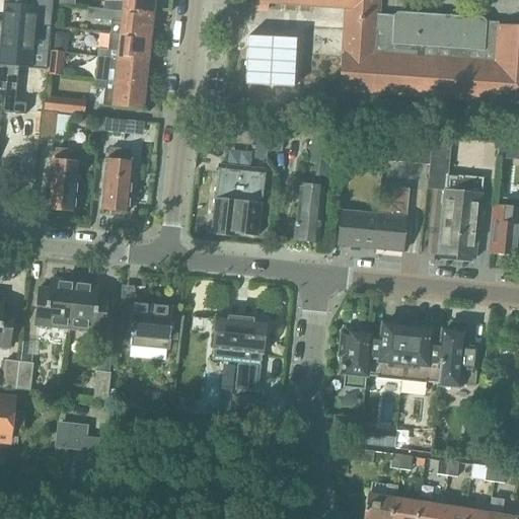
[(0,0),(0,90),(3,91),(2,102),(14,103),(18,66),(47,69),(53,0),(0,0)]
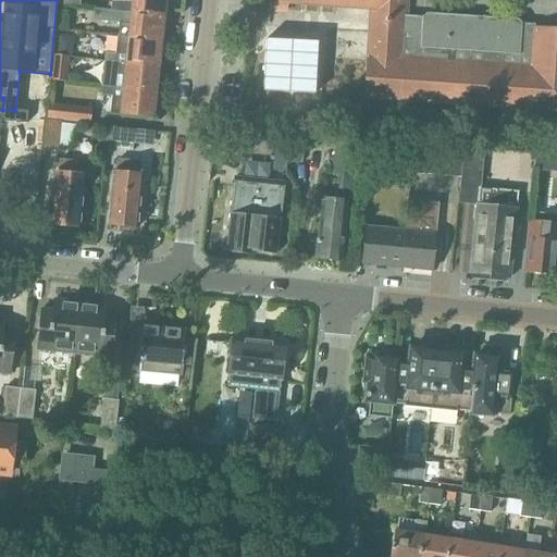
[(113,11),(164,16),(165,0),(133,0),(133,2),(113,2),(113,11)]
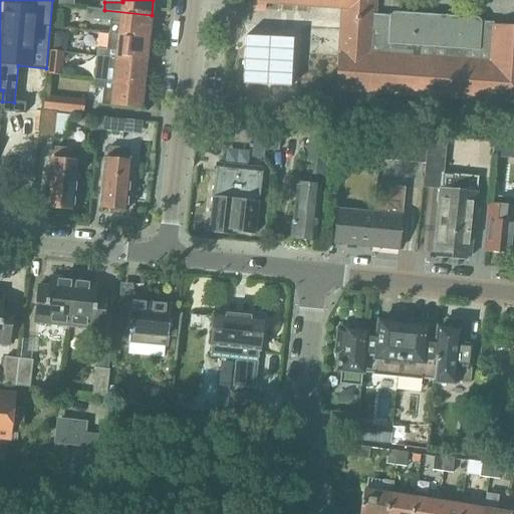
[(375,14),(376,0),(248,0),(249,1),(252,1),(251,9),(264,10),(265,2),(344,7),(338,89),(513,101),(513,26),(482,25),(483,21),(480,17),(395,12),(392,15),(375,14)]
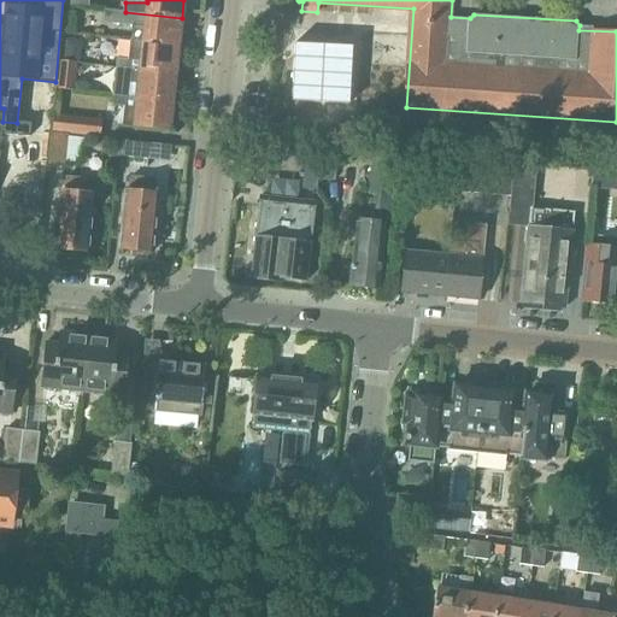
[(106,11),(105,23),(134,27),(133,42),(178,47),(182,18),(125,12),(106,11)]
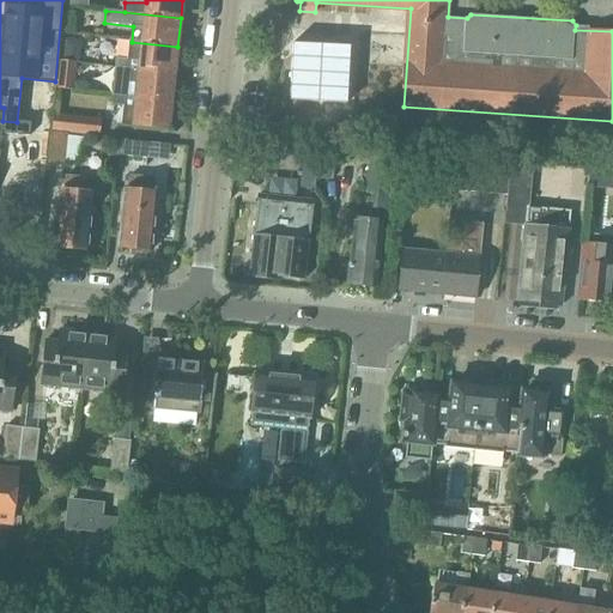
[(78,61),(80,41),(65,40),(62,60),(78,61)]
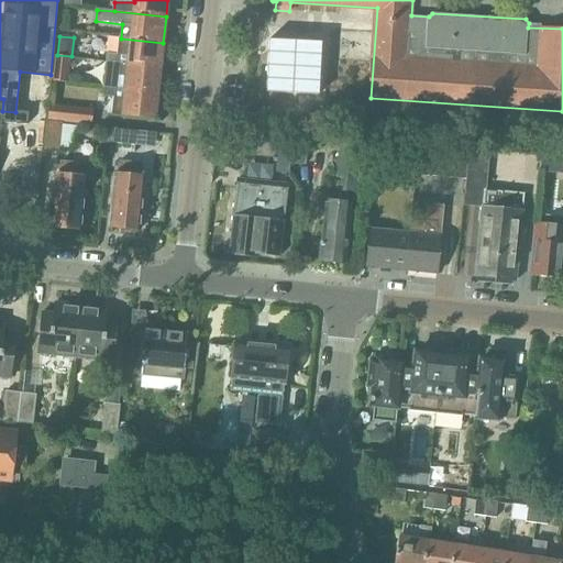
[(108,55),(107,63),(161,68),(163,43),(121,39),(119,55),(119,56),(108,55)]
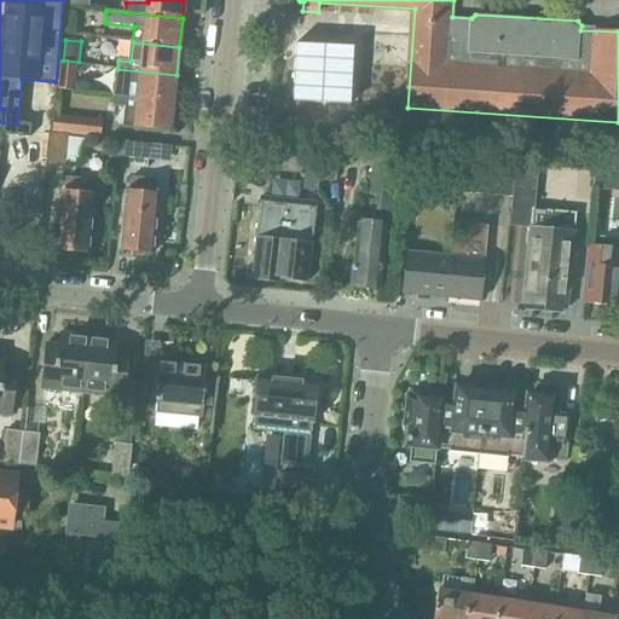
[(353,47),(296,45),(293,102),(351,104),(353,47)]
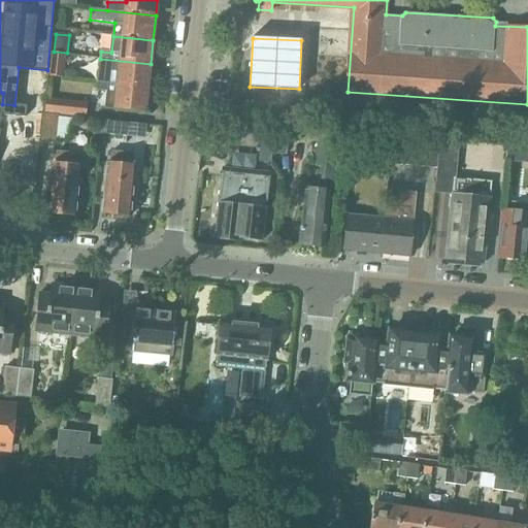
[(50,53),(47,76),(64,77),(66,54),(50,53)]
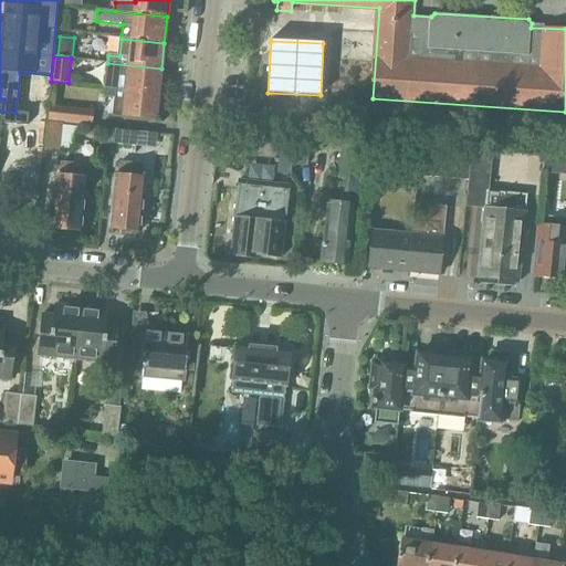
[(106,72),(104,88),(158,94),(161,69),(107,63),(106,72)]
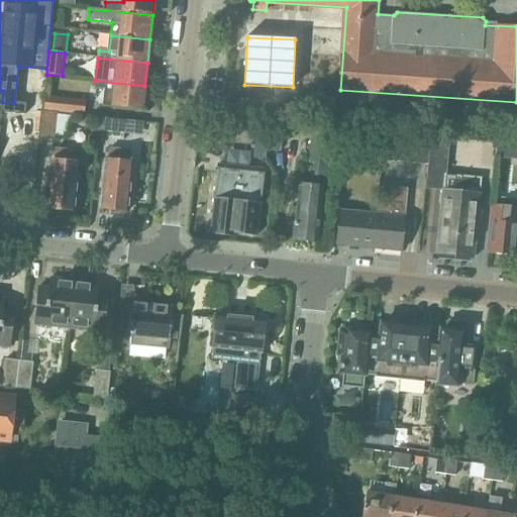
[(95,81),(95,89),(104,90),(102,106),(142,110),(144,86),(95,81)]
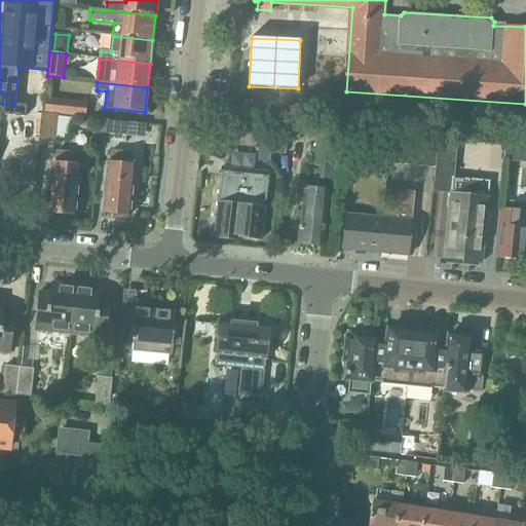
[(86,117),(87,104),(47,99),(46,113),(86,117)]
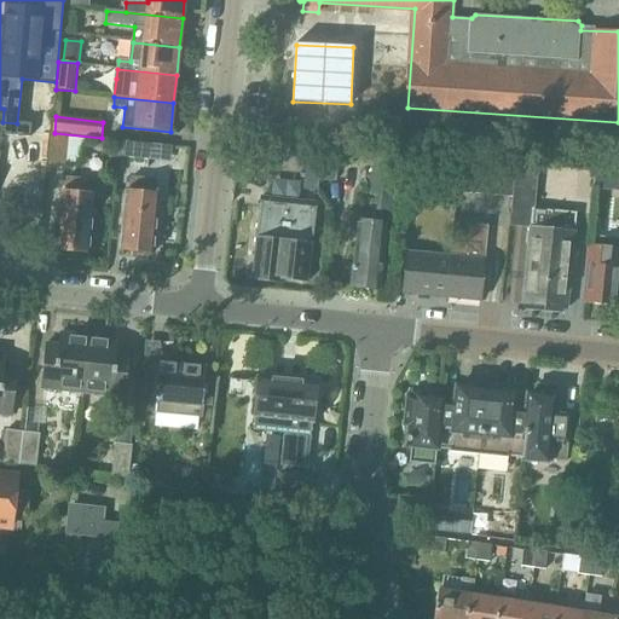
[(287,128),(271,127),(268,144),(284,145),(287,128)]
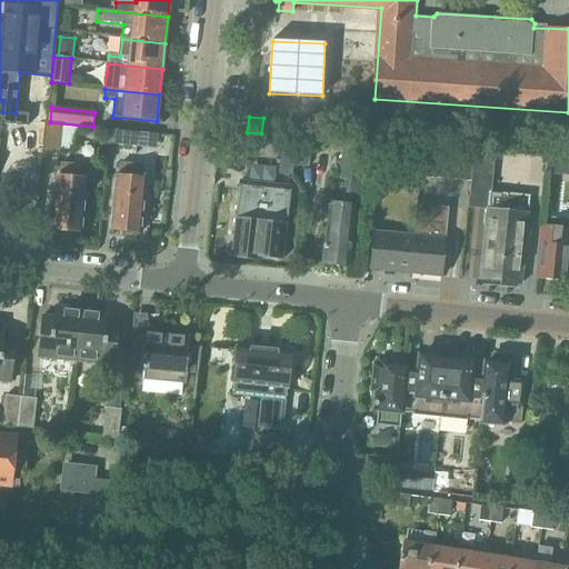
[(273,119),(272,131),(292,133),(309,136),(310,122),(295,121),(273,119)]
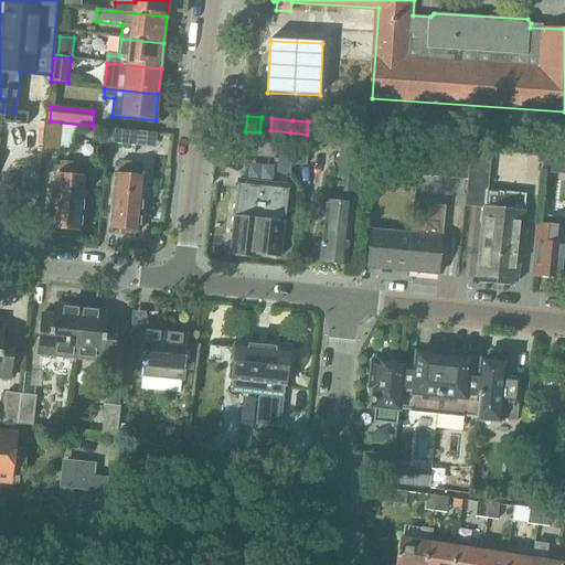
[(59,152),(62,125),(49,124),(45,151),(59,152)]
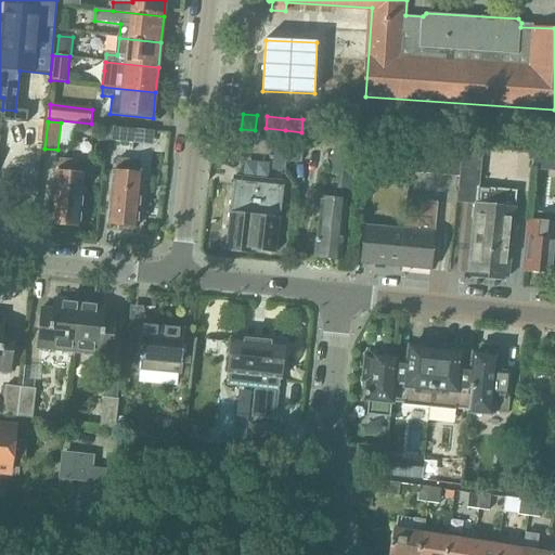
[(134,144),(136,130),(108,127),(107,142),(134,144)]
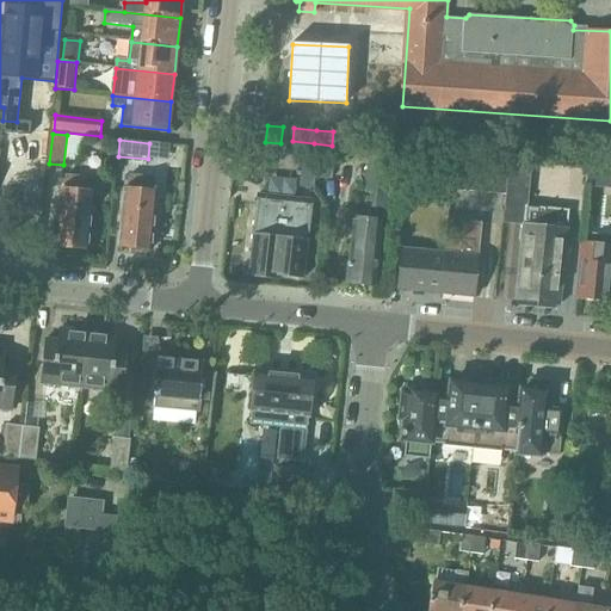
[(303,149),(302,150),(298,187),(313,189),(314,171),(318,150),(303,149)]
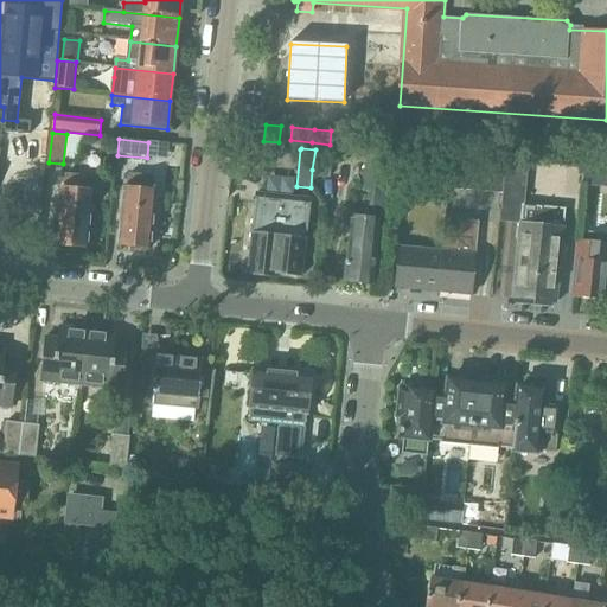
[(384,206),(391,154),(365,151),(360,190),(369,191),(368,205),(384,206)]
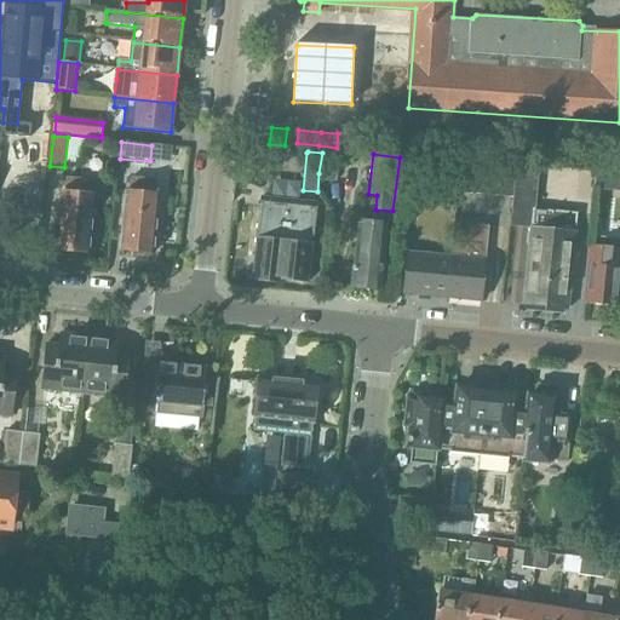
[(336,182),(339,159),(325,156),(322,179),(336,182)]
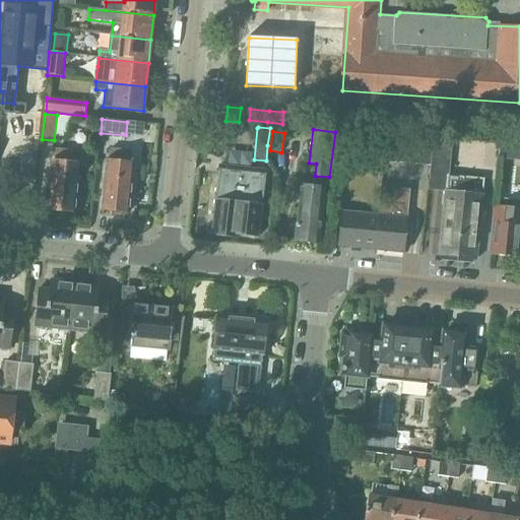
[(430,166),(433,141),(386,137),(384,161),(430,166)]
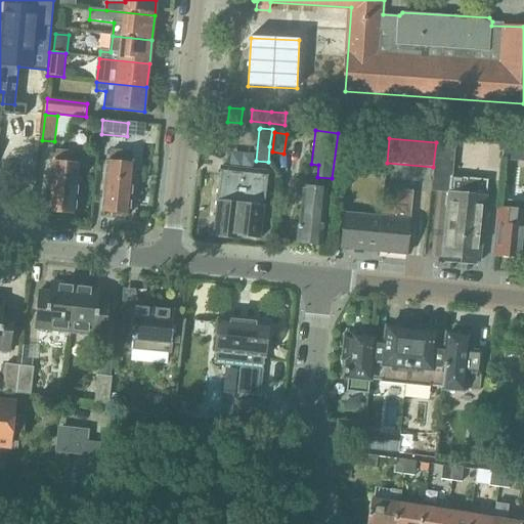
[(501,163),(503,143),(469,141),(469,145),(436,142),(433,167),(431,191),(447,193),(449,176),(487,180),(488,162),(501,163)]
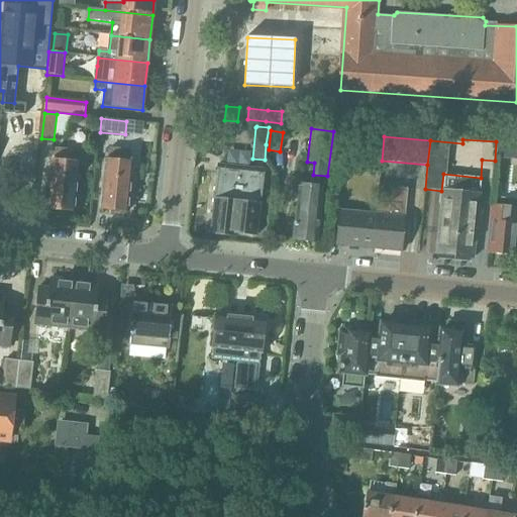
[(110,161),(106,161),(101,209),(129,211),(133,164),(130,163),(131,150),(111,148),(110,161)]
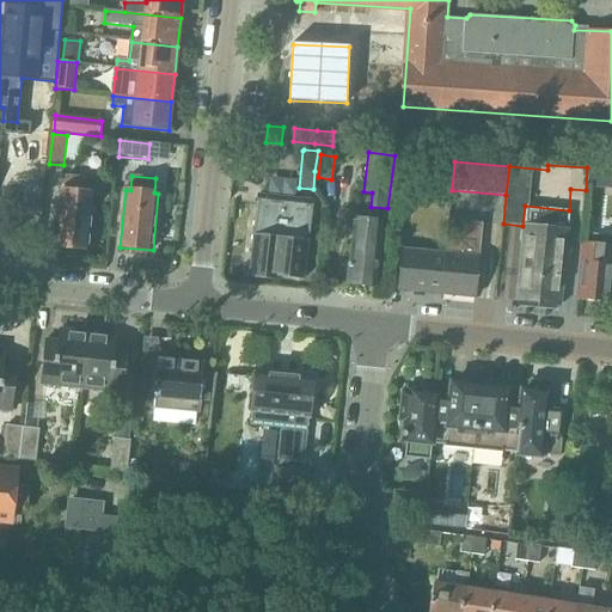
[(67,177),(66,191),(61,190),(55,248),(89,250),(95,194),(90,194),(91,179),(67,177)]
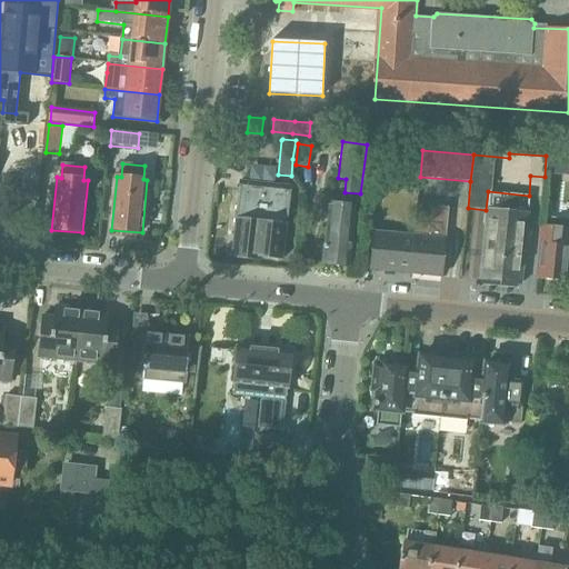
[(288,218),(290,187),(240,182),(237,212),(235,212),(235,220),(236,220),(232,258),(261,261),(261,258),(283,260),(287,226),(288,226),(289,218),(288,218)]
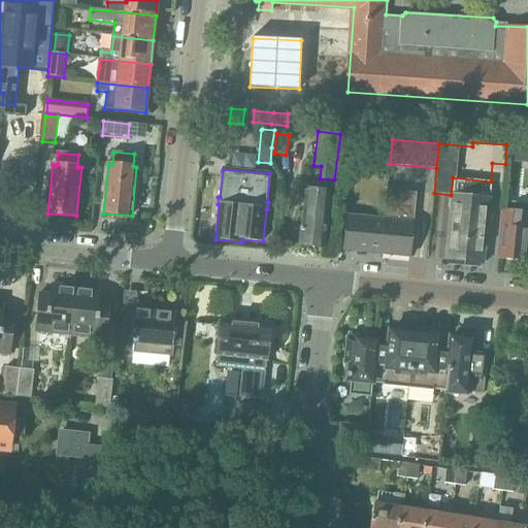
[(488,208),(491,182),(453,177),(451,195),(450,205),(488,208)]
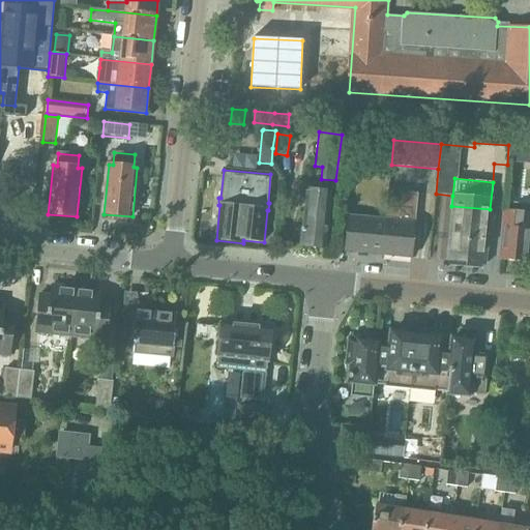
[(323,248),(329,189),(306,187),(305,198),(300,245),(323,248)]
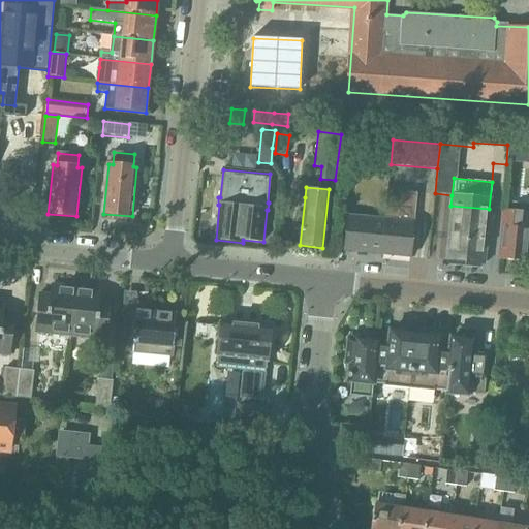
[(412,256),(417,193),(387,190),(385,219),(382,254),(412,256)]
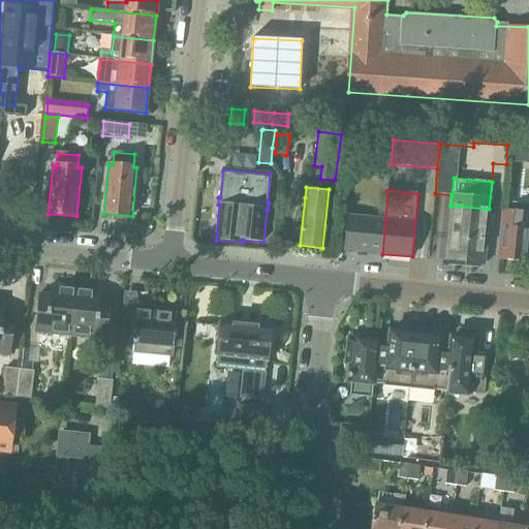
[(486,237),(489,209),(450,206),(448,232),(486,237)]
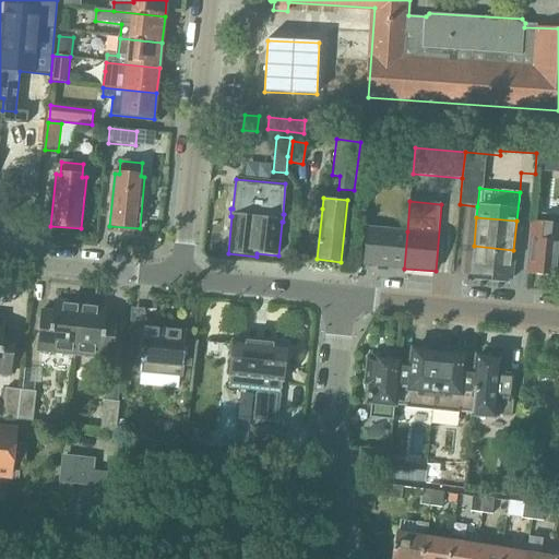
[(558,225),(532,223),(526,275),(555,278),(557,256),(558,256),(558,242),(558,238),(558,225)]
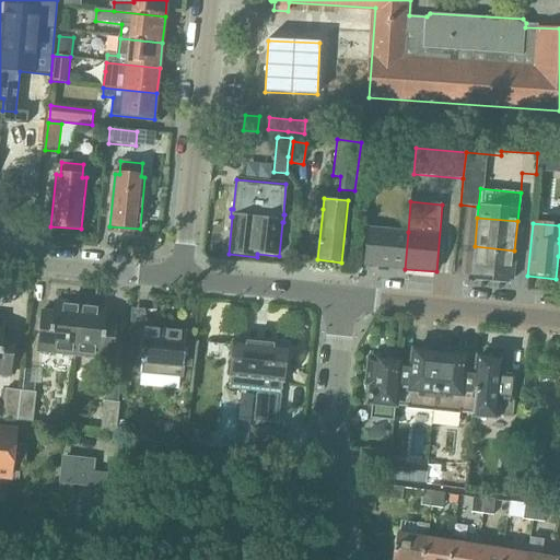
[(405,269),(408,232),(368,228),(364,266),(405,269)]
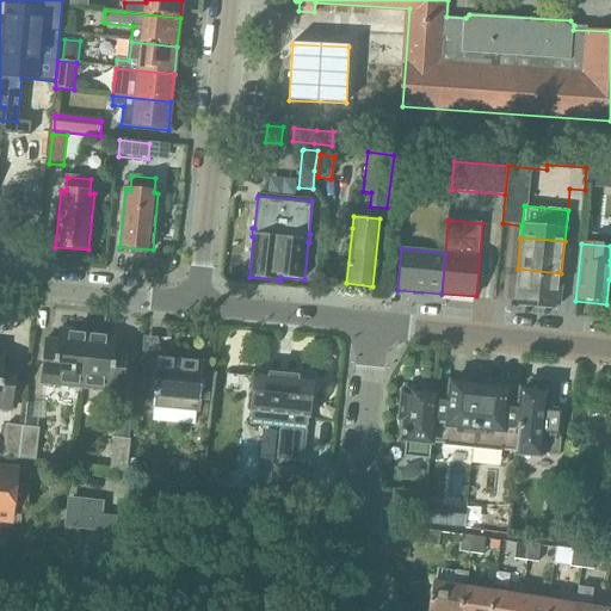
[(557,306),(561,273),(518,269),(514,301),(557,306)]
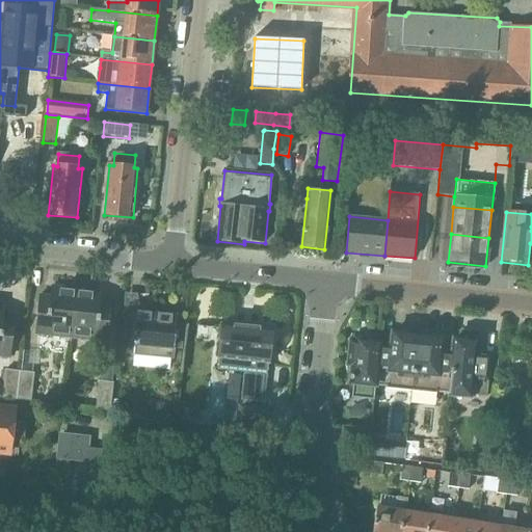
[(71,339),(77,289),(52,286),(51,296),(40,295),(35,335),(71,339)]
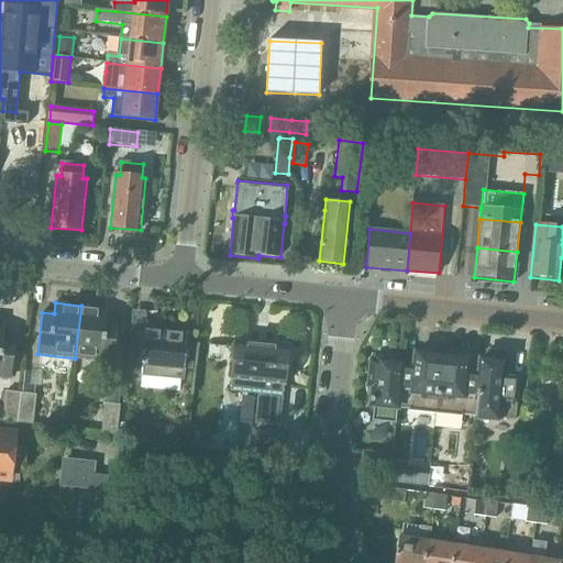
[(112,362),(118,321),(106,320),(107,309),(81,306),(75,359),(112,362)]
